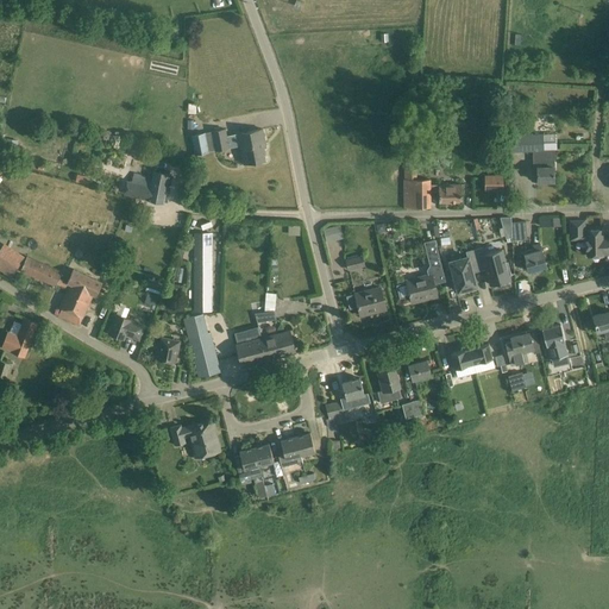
[(215,151),(228,148),(225,130),(212,132),(215,151)]
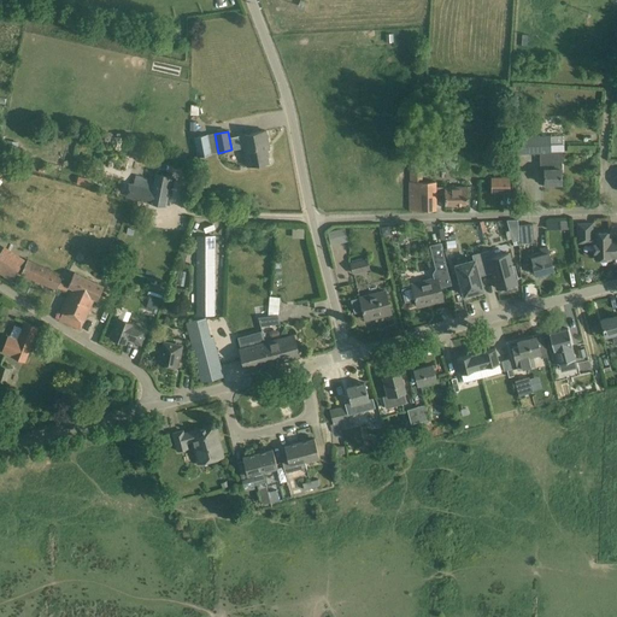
[(269,150),(266,131),(241,136),(247,166),(269,163),(266,150),(269,150)]
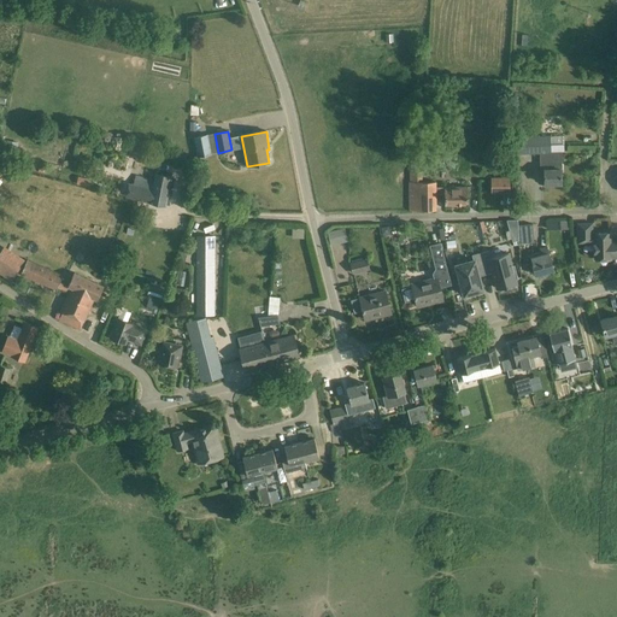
[(211,154),(207,134),(193,137),(198,157),(211,154)]
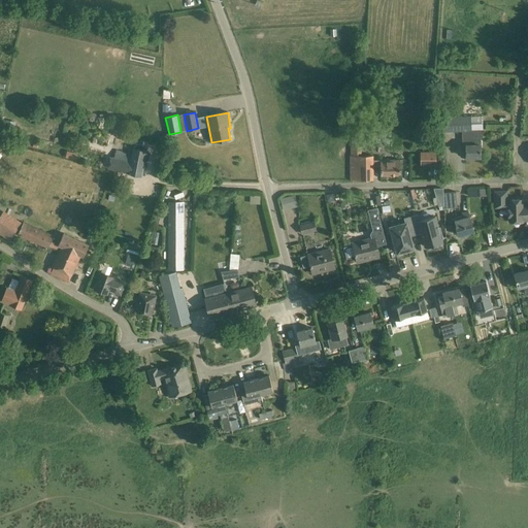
[(481,157),(480,130),(483,130),(483,116),(439,118),(439,132),(462,131),(463,145),(465,145),(466,158),(481,157)]
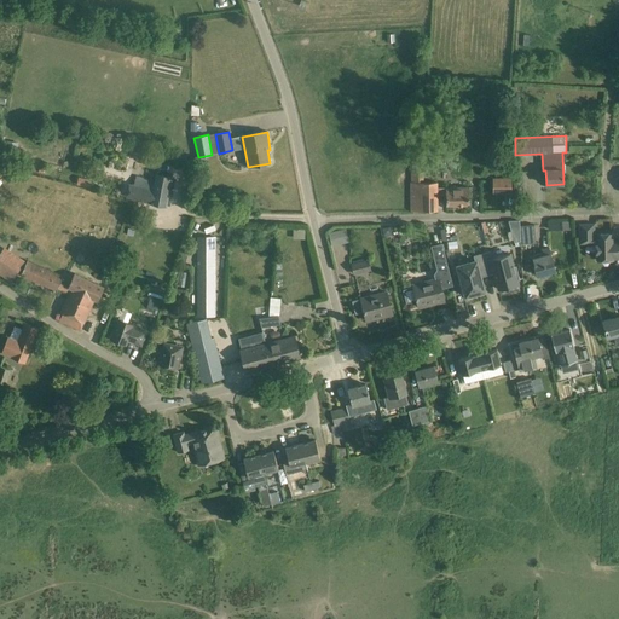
[(423,173),(411,173),(411,210),(422,210),(422,184),(423,184),(423,173)]
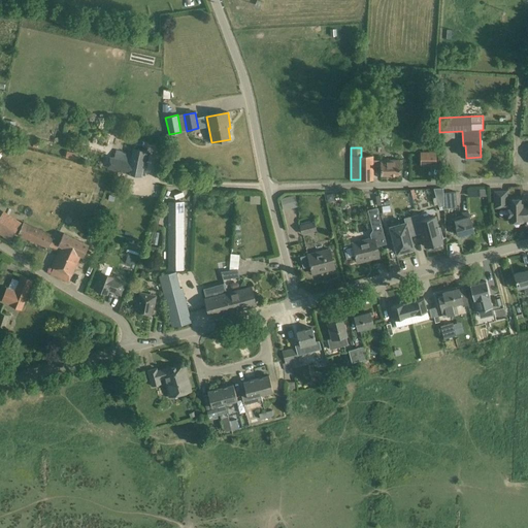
[(146,151),(137,149),(133,149),(132,155),(117,151),(114,158),(110,157),(107,168),(128,173),(132,174),(141,176),(146,151)]
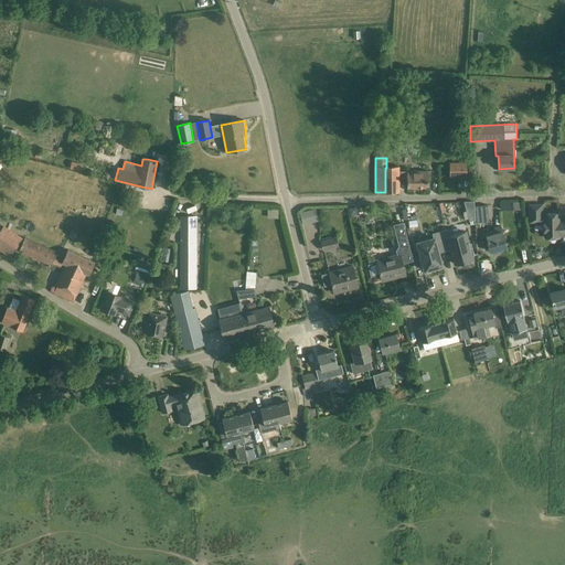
[(84,166),(72,162),(70,169),(82,172),(84,166)]
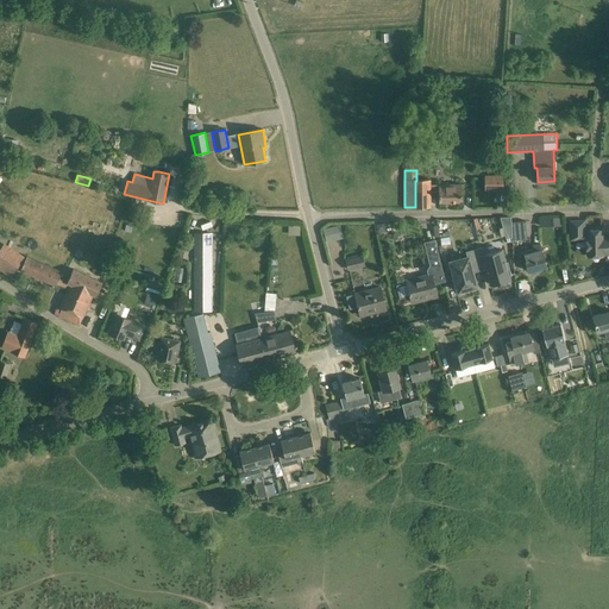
[(484,175),(484,192),(503,192),(503,175),(484,175)]
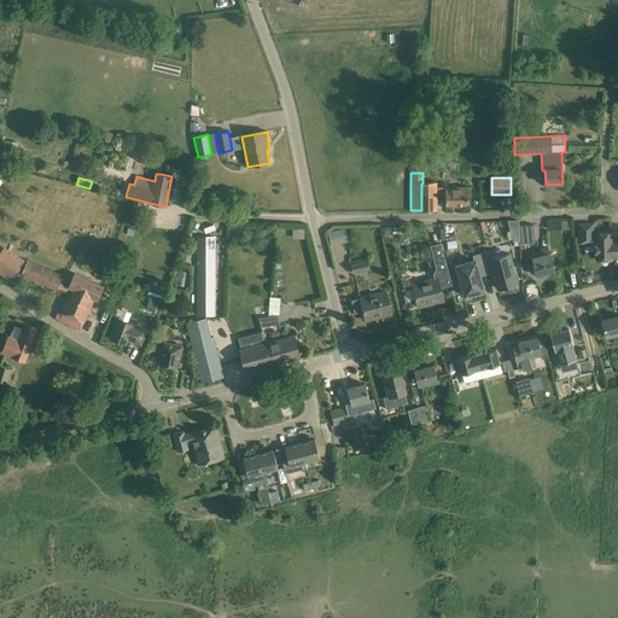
[(436,194),(445,194),(445,205),(470,205),(468,187),(445,187),(445,188),(436,188),(436,182),(423,184),(421,184),(421,210),(436,210),(436,194)]
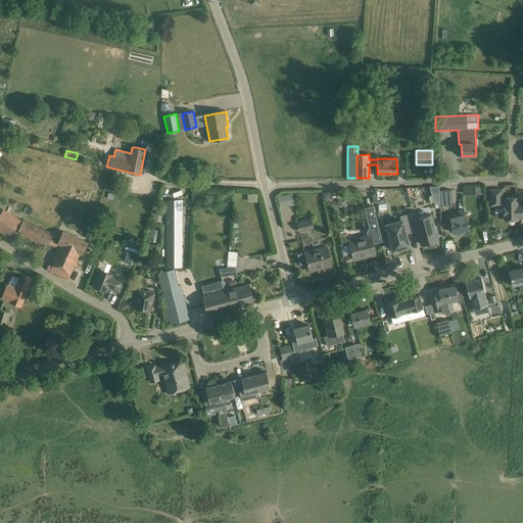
[(439,187),(430,187),(430,188),(432,195),(439,194),(439,191),(439,188),(439,187)]
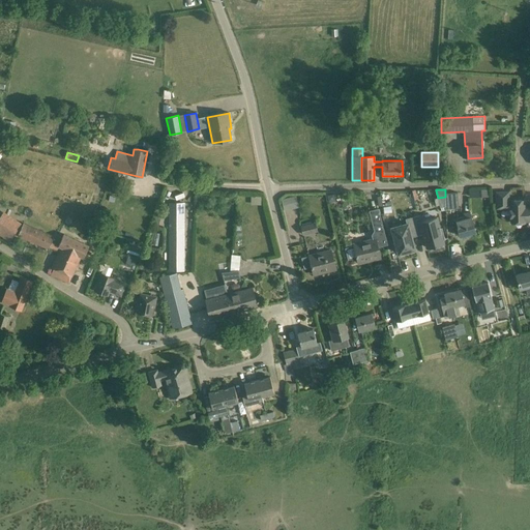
[(524,200),(511,200),(511,203),(509,204),(509,192),(496,193),(497,209),(509,208),(511,208),(511,210),(510,210),(510,216),(511,216),(511,223),(525,223),(525,222),(529,221),(529,206),(524,207),(524,200)]
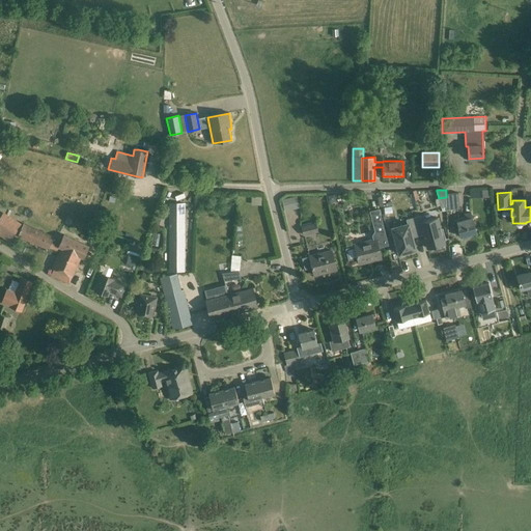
[(458,193),(446,194),(446,197),(447,210),(459,208),(458,193)]
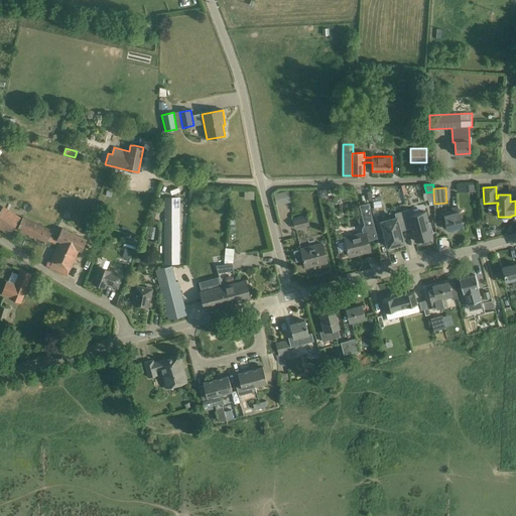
[(274,195),(277,206),(284,204),(283,198),(289,197),(288,190),(274,195)]
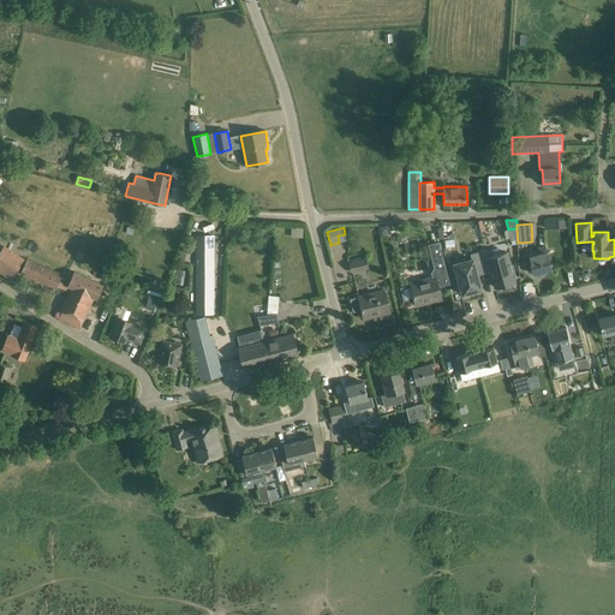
[(476,228),(476,243),(485,243),(485,228),(476,228)]
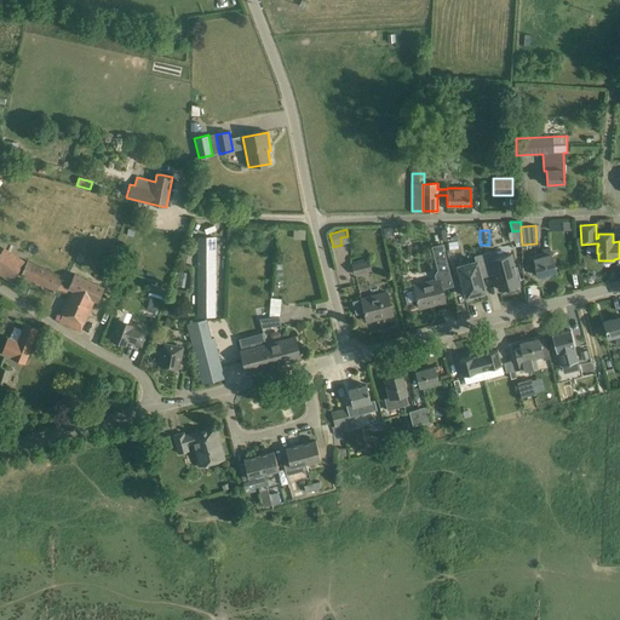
[(216,268),(216,250),(216,237),(199,237),(199,268),(199,316),(214,316),(214,268),(216,268)]
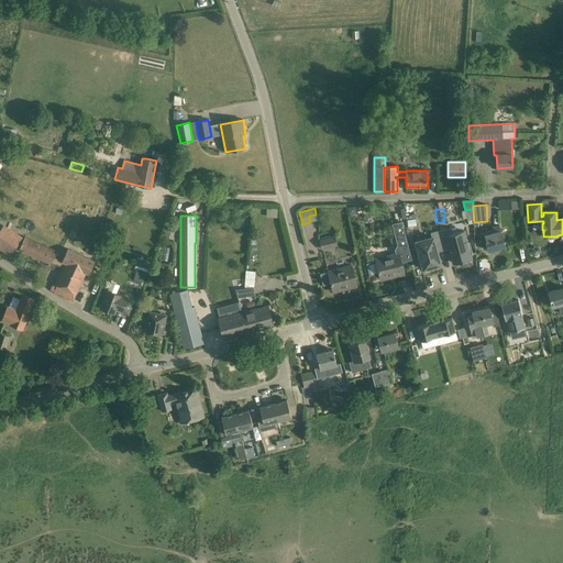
[(405,274),(401,263),(411,261),(401,222),(392,224),(397,246),(394,251),(395,255),(376,260),(376,262),(367,264),(371,276),(379,274),(381,279),(382,279),(381,278),(395,274),(395,276),(405,274)]
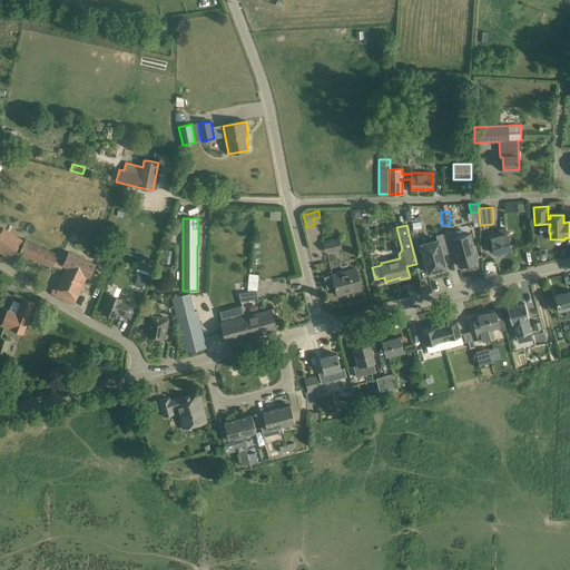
[(499,233),(490,236),(494,255),(511,249),(508,237),(505,228),(499,229),(499,233)]
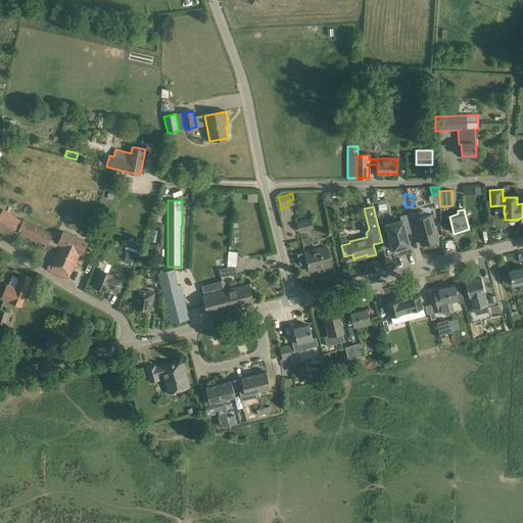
[(414,212),(408,215),(412,233),(418,231),(422,245),(425,244),(426,246),(434,244),(434,241),(437,240),(436,237),(439,236),(436,225),(433,226),(431,215),(416,219),(414,212)]
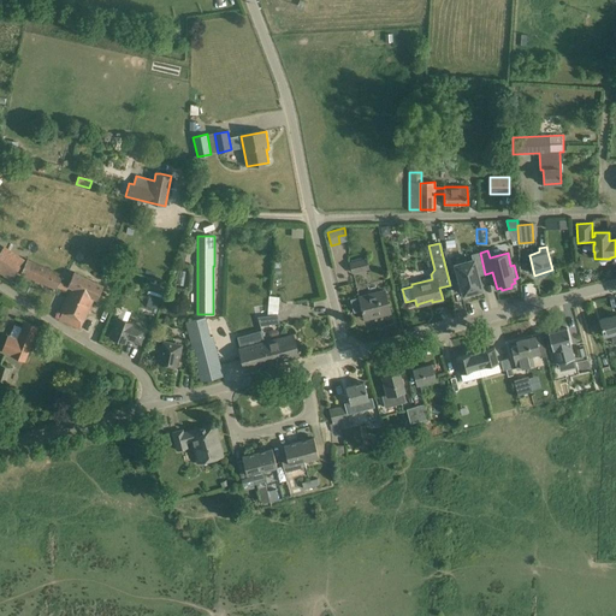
[(0,253),(0,272),(11,280),(22,265),(1,252),(0,253)]
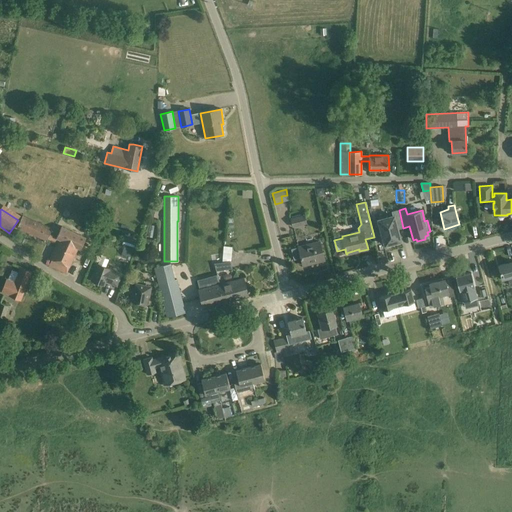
[(393,216),(378,220),(383,236),(381,237),(382,244),(385,243),(385,245),(387,245),(387,247),(395,245),(394,243),(401,241),(398,229),(403,228),(399,210),(392,212),(393,216)]
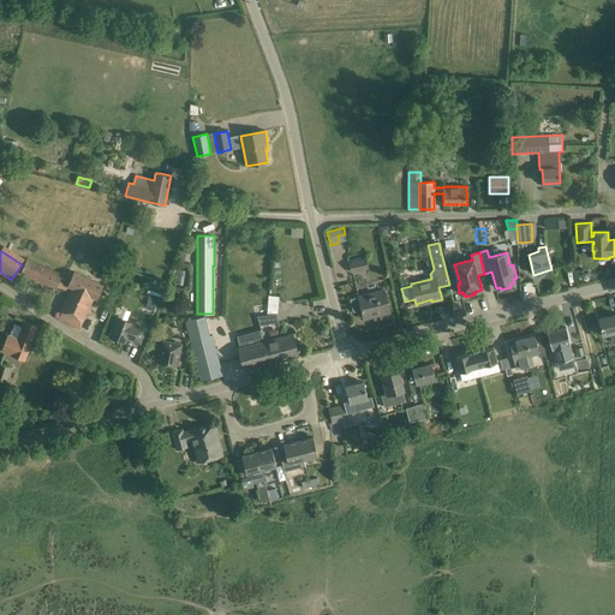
[(59,320),(81,328),(94,298),(97,299),(103,286),(75,272),(69,285),(60,281),(63,275),(28,260),(21,274),(57,290),(58,285),(69,290),(60,310),(63,311),(59,320)]
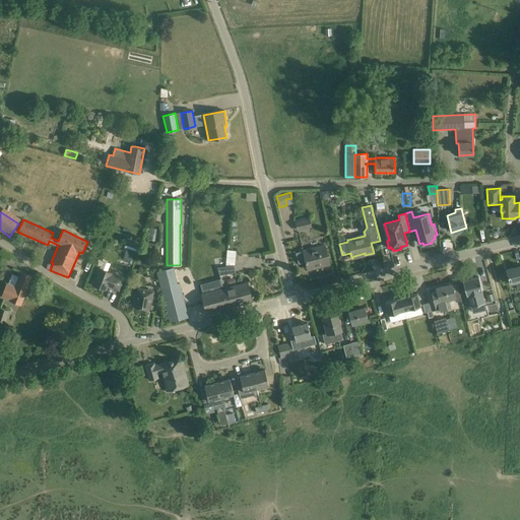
[(310,219),(296,222),(298,230),(311,226),(310,219)]
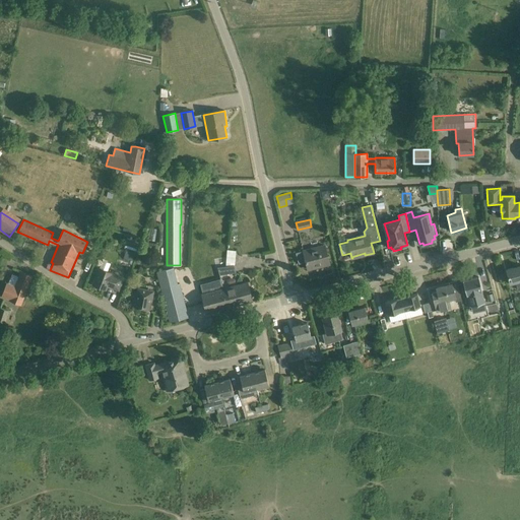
[(299,264),(306,262),(308,269),(309,269),(308,267),(321,264),(321,266),(329,264),(325,246),(296,253),(299,264)]
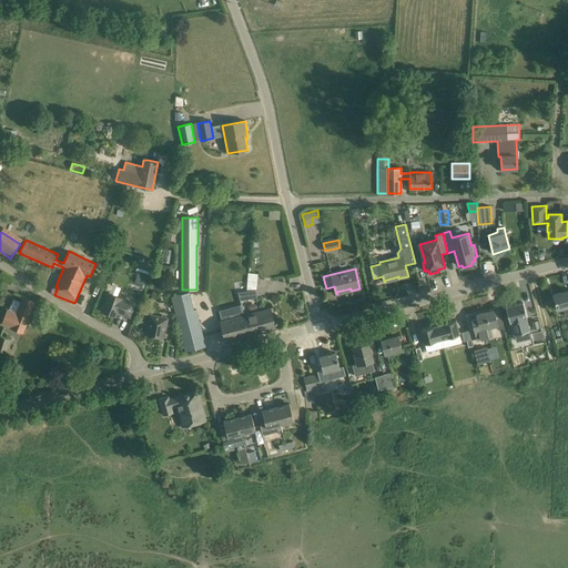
[(138,282),(135,285),(144,288),(150,274),(139,271),(135,281),(138,282)]
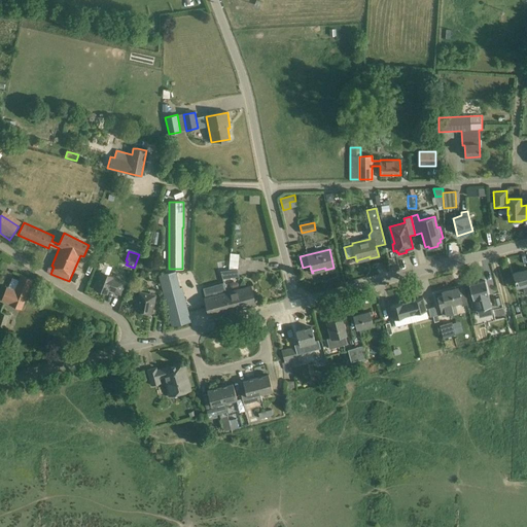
[(239,254),(231,253),(230,269),(221,272),(222,279),(239,278),(238,269),(239,254)]
